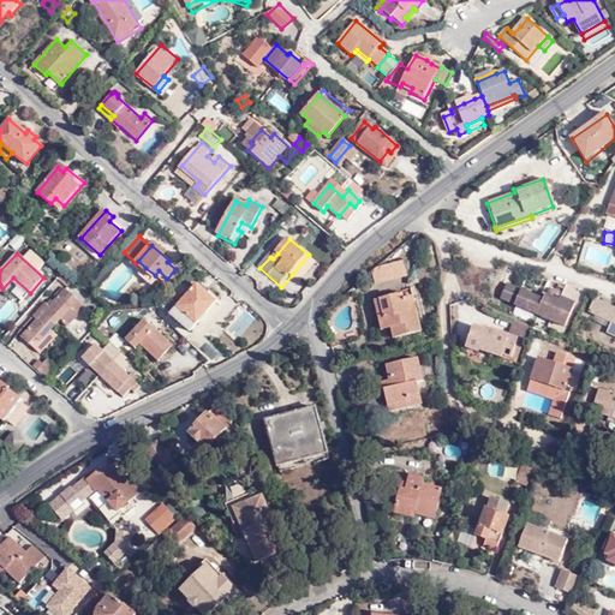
[(302,284),(318,263),(309,255),(292,275),(302,284)]
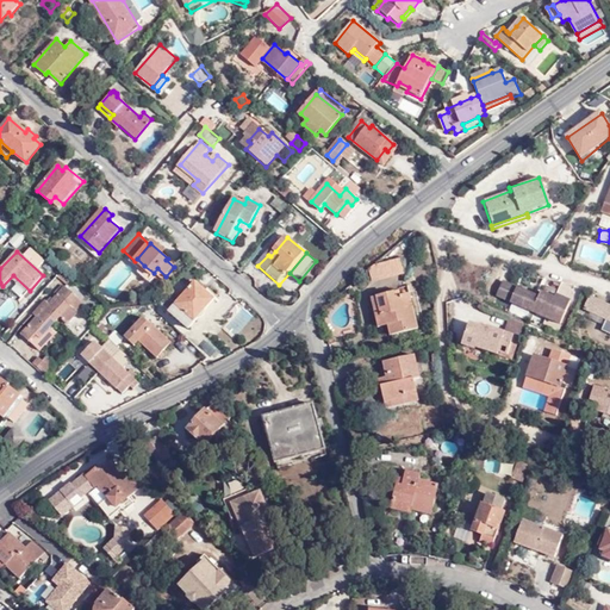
[(402,259),(367,268),(372,284),(406,273),(402,259)]
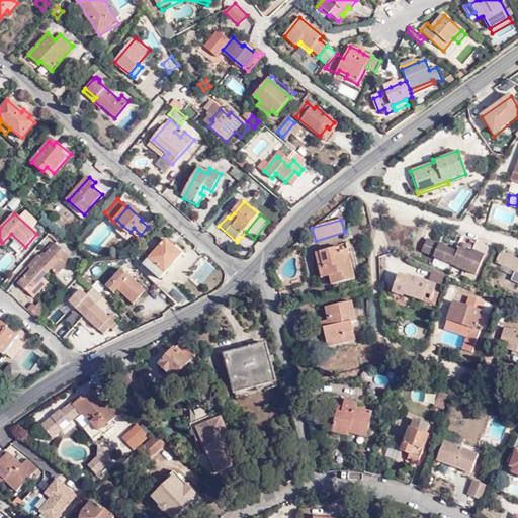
[(119,229),(120,231),(126,236),(131,232),(122,226),(119,229)]
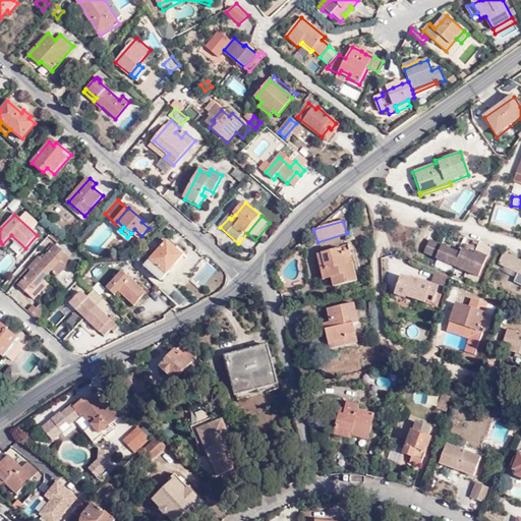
[(56,244),(62,237),(54,230),(48,237),(56,244)]
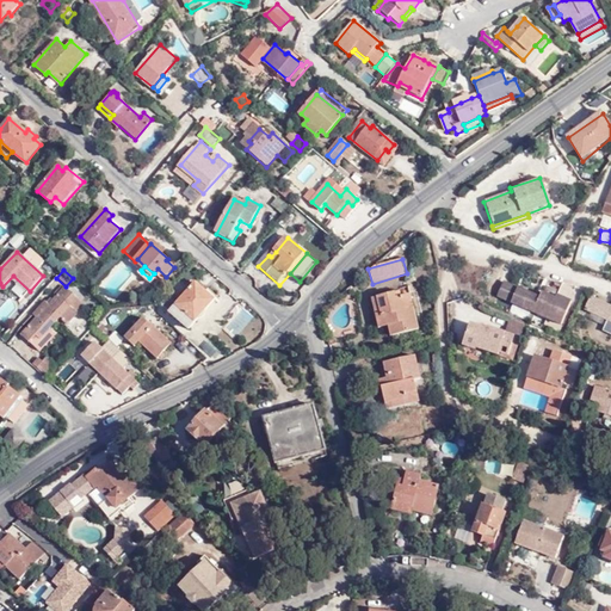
[(541,295),(504,279),(497,296),(534,312),(541,295)]
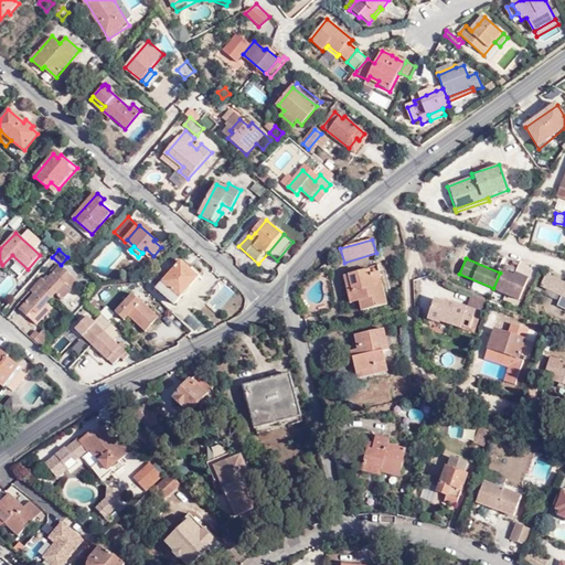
[(167,279),(157,273),(151,279),(178,301),(202,275),(203,276),(206,273),(193,262),(190,265),(184,259),(167,279)]
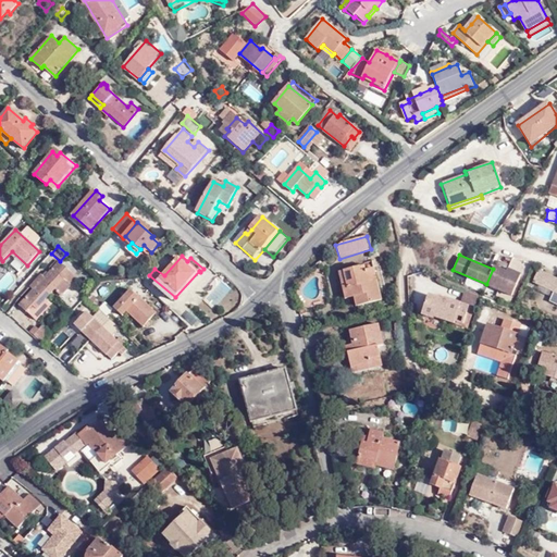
[(40,274),(35,280),(50,294),(56,287),(61,294),(71,284),(60,275),(66,269),(58,261),(44,277),(40,274)]
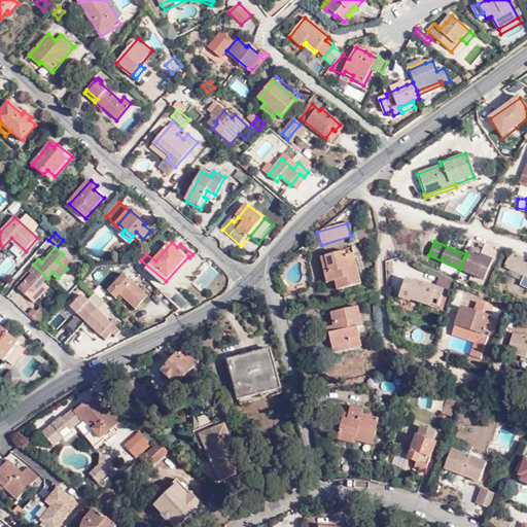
[(481,253),(480,255),(468,250),(466,254),(460,269),(485,279),(494,258),(481,253)]
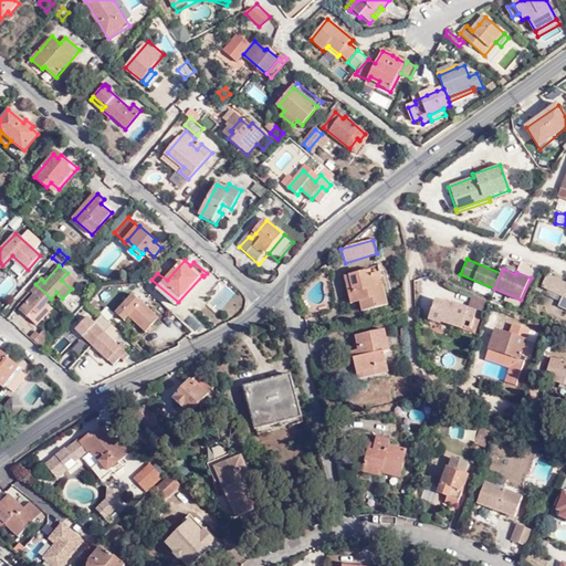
[(67,273),(61,280),(72,289),(77,282),(67,273)]
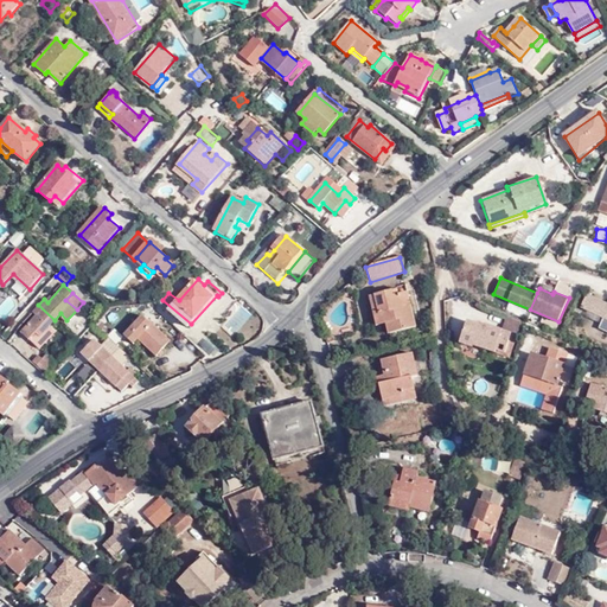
[(383,317),(385,326),(388,336),(419,327),(410,293),(376,301),(379,318),(383,317)]
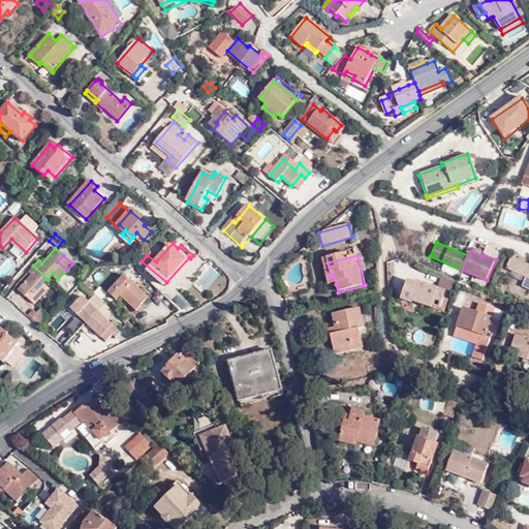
[(528,263),(514,257),(508,268),(528,277),(528,263)]
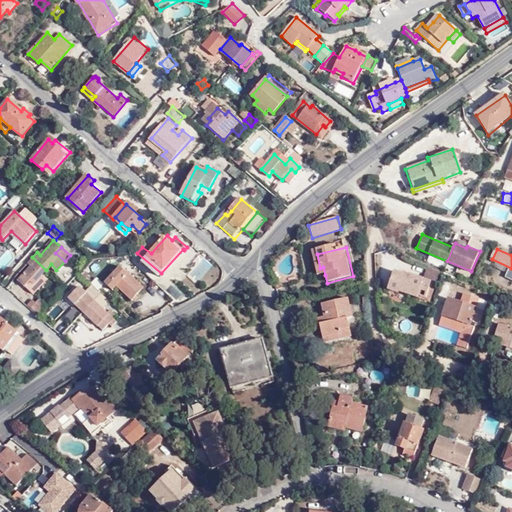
[(18,279),(25,286),(30,281),(34,283),(43,273),(46,270),(32,257),(27,263),(30,266),(18,279)]
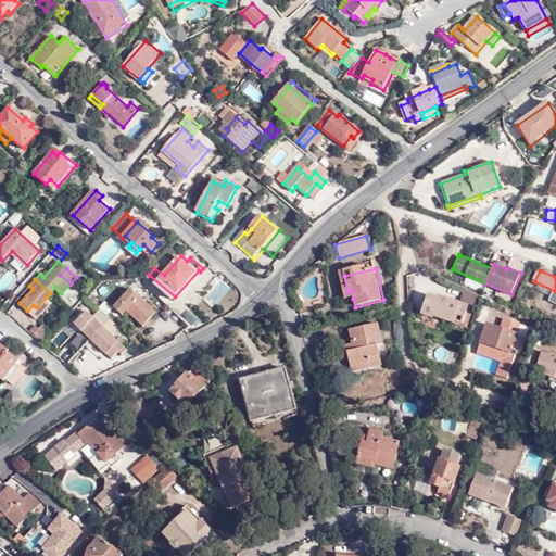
[(212,307),(230,290),(220,280),(203,298),(212,307)]
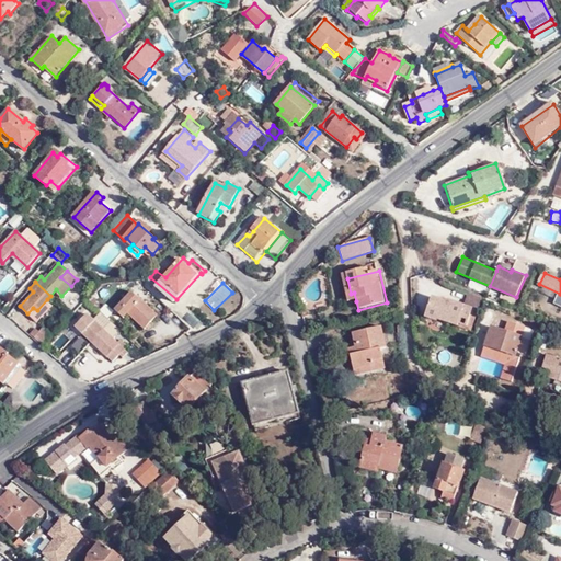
[(132,310),(144,323),(156,310),(136,290),(118,307),(126,315),(132,310)]
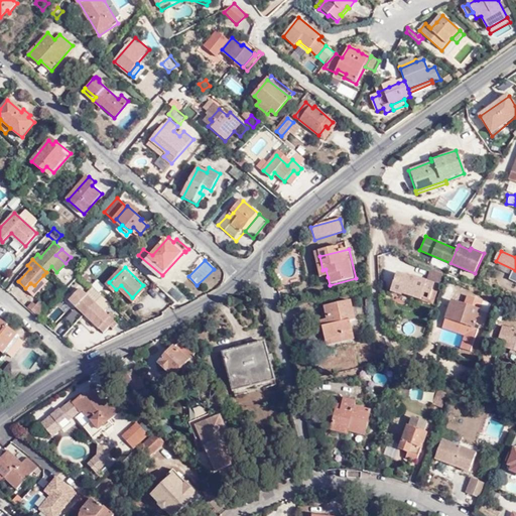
[(328,277),(326,269),(323,270),(317,271),(319,278),(328,277)]
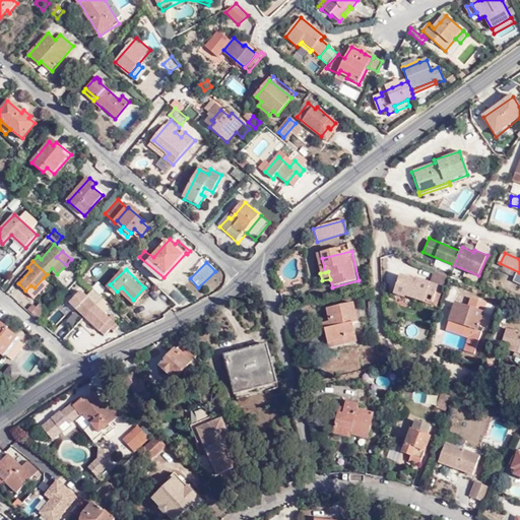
[(431,273),(428,282),(438,285),(441,276),(431,273)]
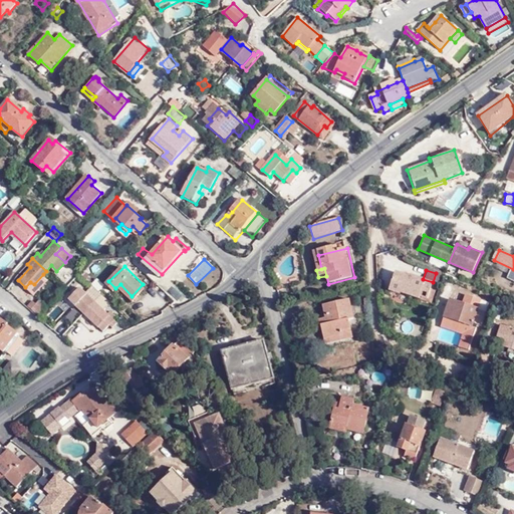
[(433,285),(433,282),(423,279),(411,275),(410,277),(396,273),(390,291),(402,294),(403,292),(421,297),(422,295),(429,297),(432,289),(434,289),(436,286),(433,285)]
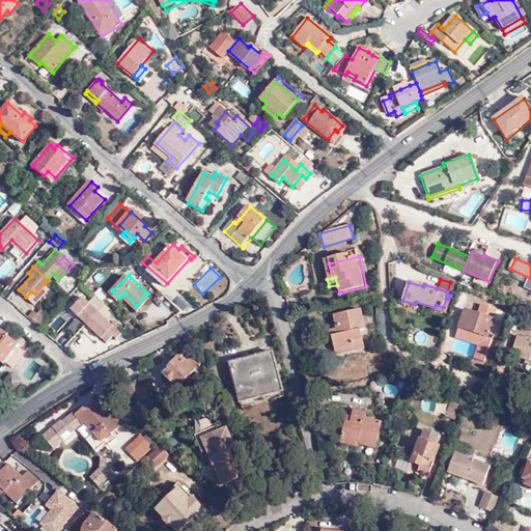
[(35,294),(31,291),(26,297),(35,305),(51,288),(45,283),(35,294)]
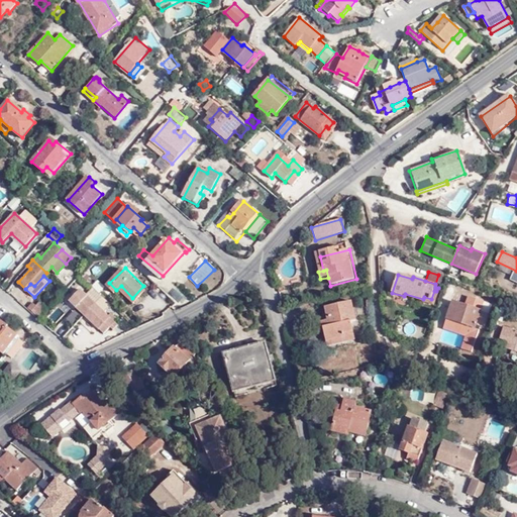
[(135,301),(146,289),(143,286),(132,298),(135,301)]
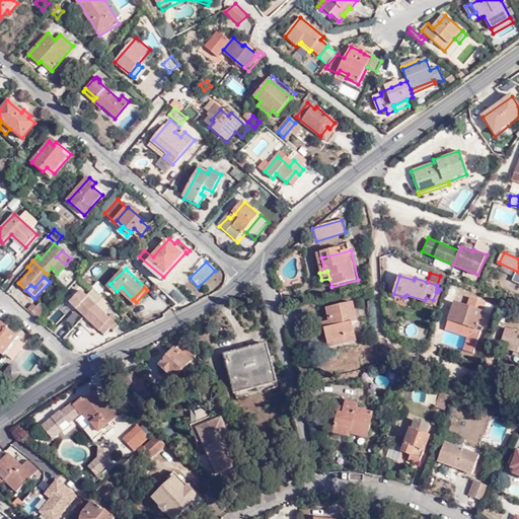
[(70,303),(84,316),(95,305),(80,292),(70,303)]
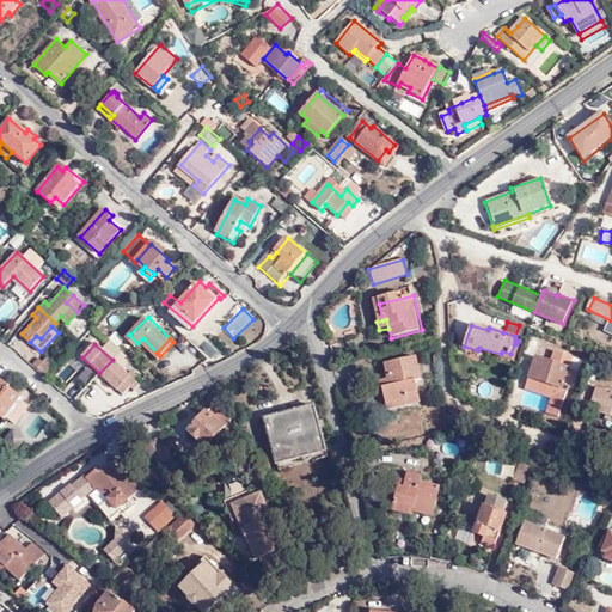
[(570,366),(538,356),(533,368),(538,371),(536,379),(564,387),(567,384),(575,386),(580,371),(570,368),(570,366)]
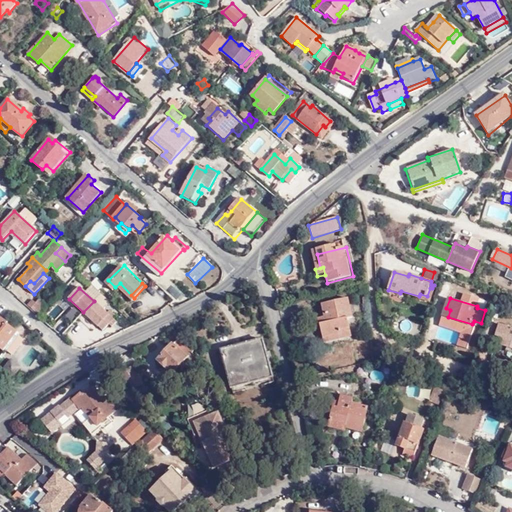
[(30,305),(40,315),(48,306),(41,299),(38,303),(35,300),(30,305)]
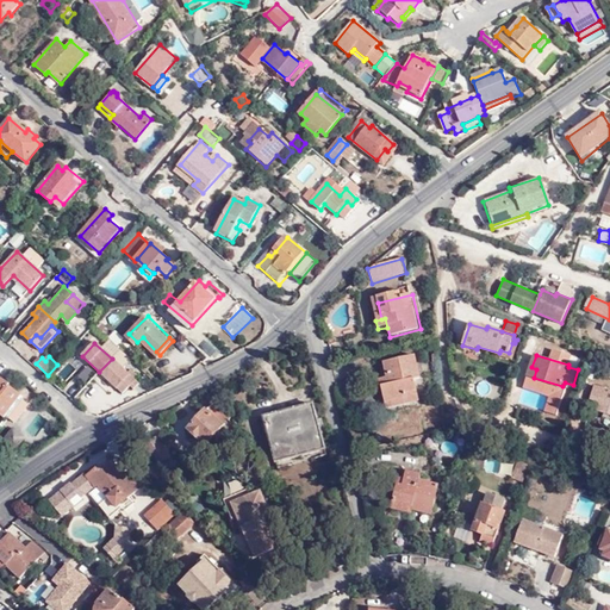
[(390,387),(383,388),(386,405),(406,399),(405,394),(416,392),(414,383),(422,380),(416,358),(385,366),(388,381),(390,387)]
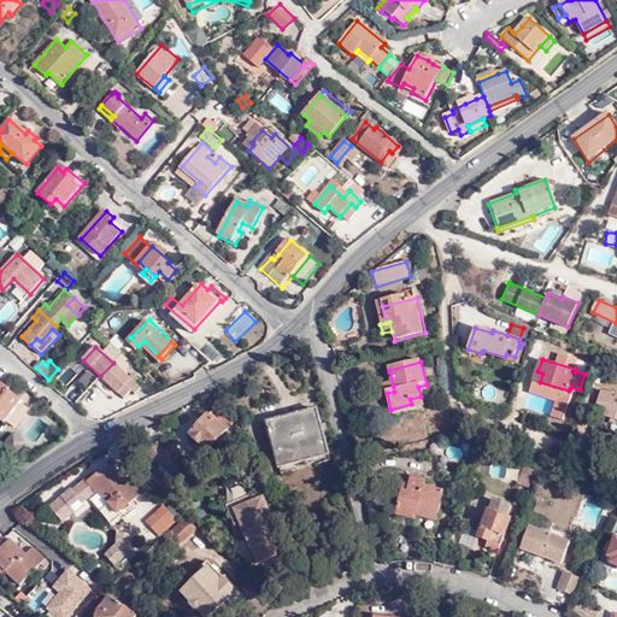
[(135,394),(141,388),(113,363),(100,376),(124,399),(133,391),(135,394)]
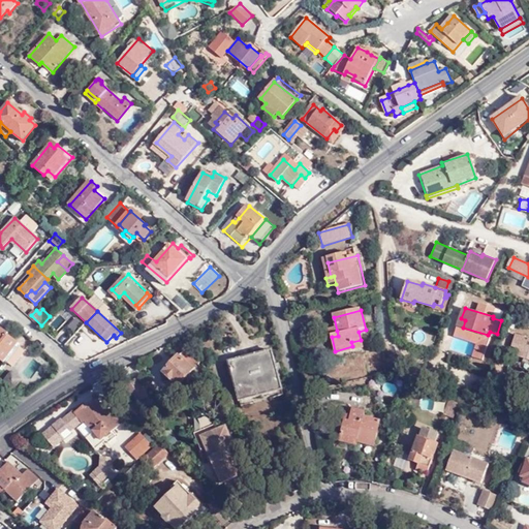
[(20,343),(0,327),(0,356),(6,362),(20,343)]
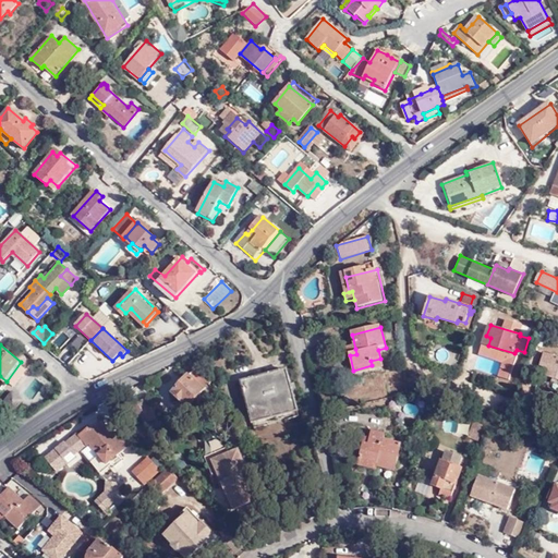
[(557,354),(546,351),(542,363),(547,365),(544,373),(557,376),(557,354)]
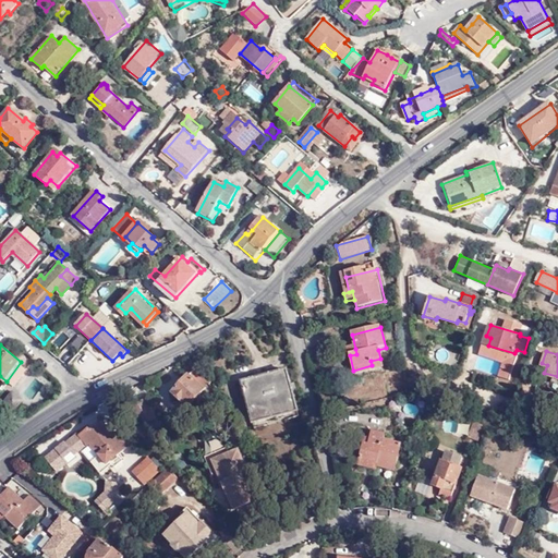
[(353,371),(354,376),(383,368),(380,359),(371,361),(372,365),(353,371)]
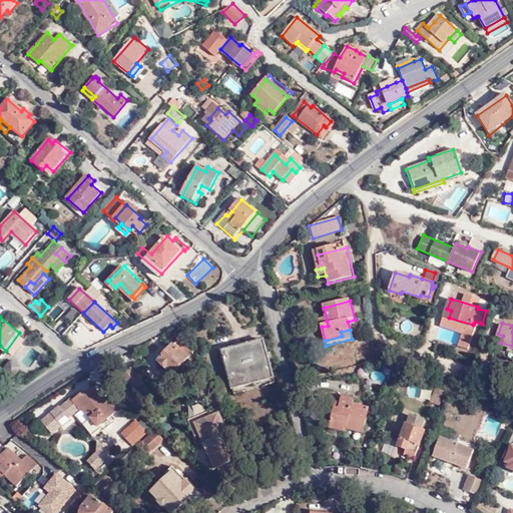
[(72,335),(67,331),(63,335),(67,339),(72,335)]
